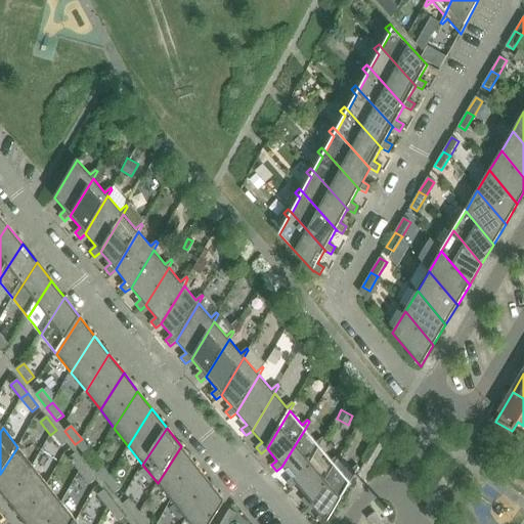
[(297,484),(320,446),(323,439),(322,438),(316,443),(305,429),(281,467),(292,478),(287,483),(292,489),(297,484)]
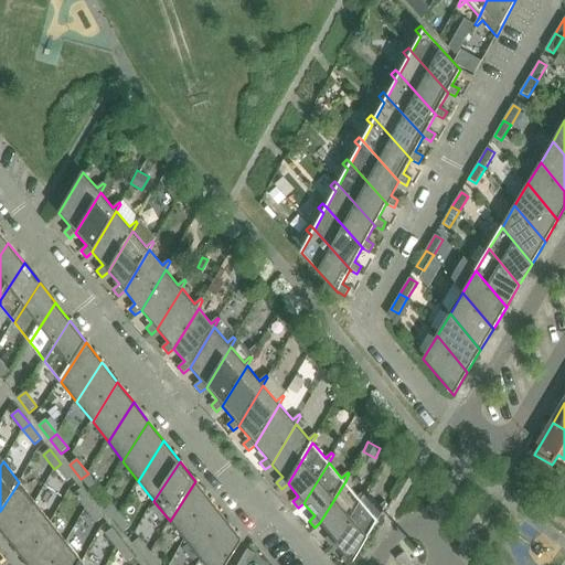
[(72,478),(61,464),(54,469),(65,483),(72,478)]
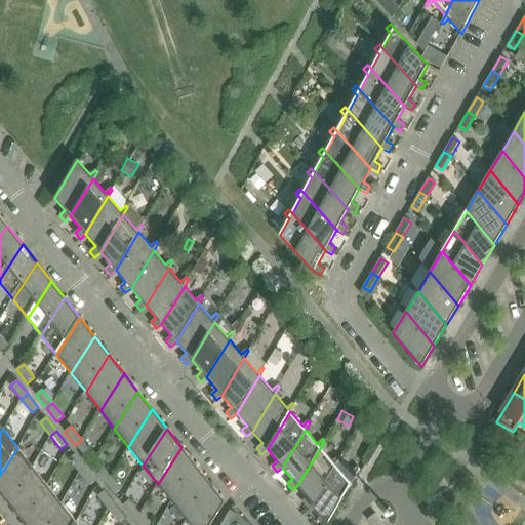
[(92,453),(82,440),(75,445),(86,458),(92,453)]
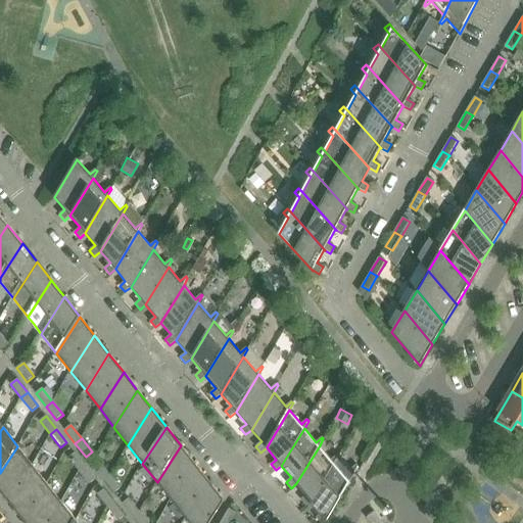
[(172,501),(195,464),(181,445),(157,482),(172,501)]
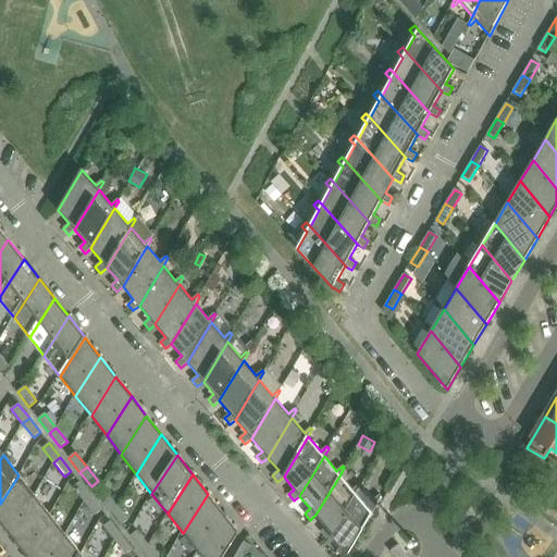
[(332,534),(356,493),(360,486),(359,484),(353,490),(341,474),(316,515),(326,528),(320,532),(325,539),(332,534)]
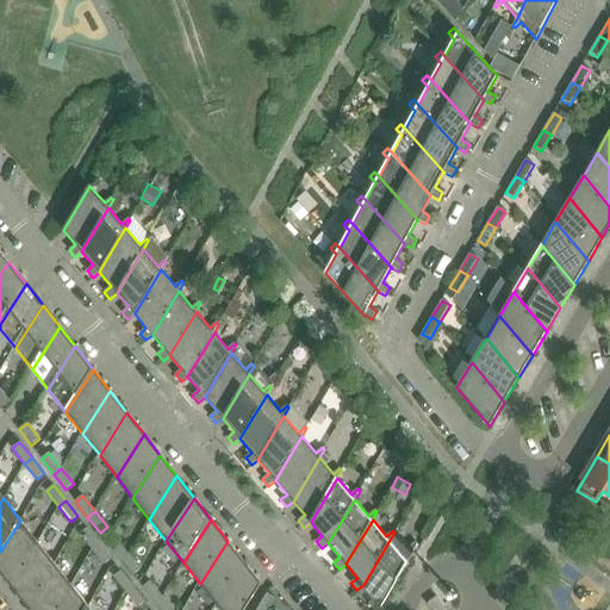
[(0,572),(10,585),(38,542),(20,521),(0,552),(0,572)]
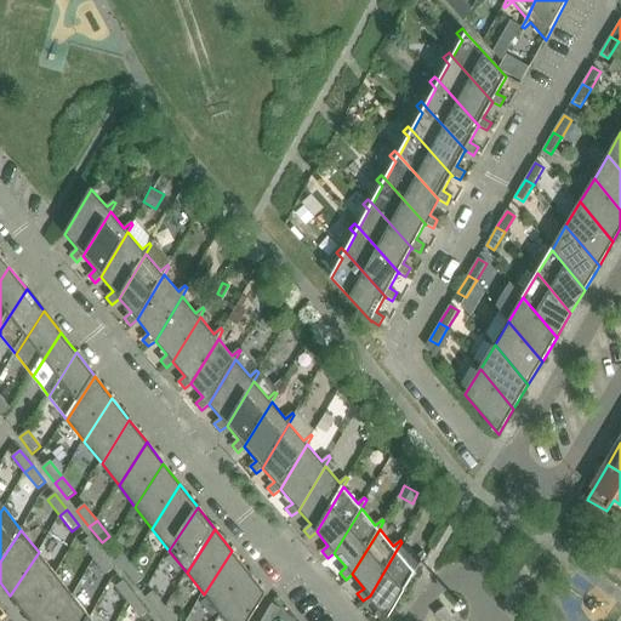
[(101,553),(89,537),(81,543),(93,559),(101,553)]
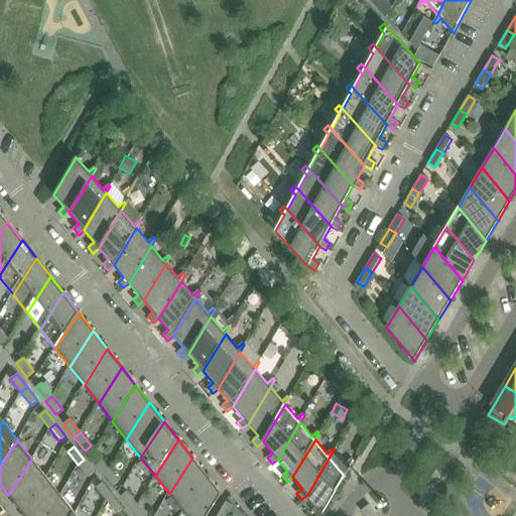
[(108,468),(99,456),(93,461),(102,472),(108,468)]
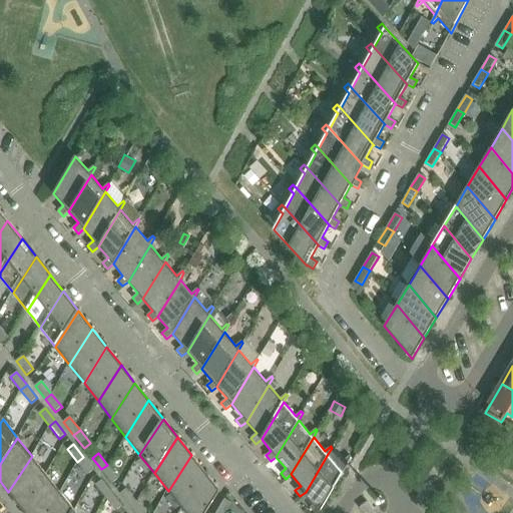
[(322,510),(343,473),(343,472),(347,465),(345,464),(340,468),(328,454),(306,492),(316,503),(310,508),(314,512),(316,512),(321,509),(322,510)]
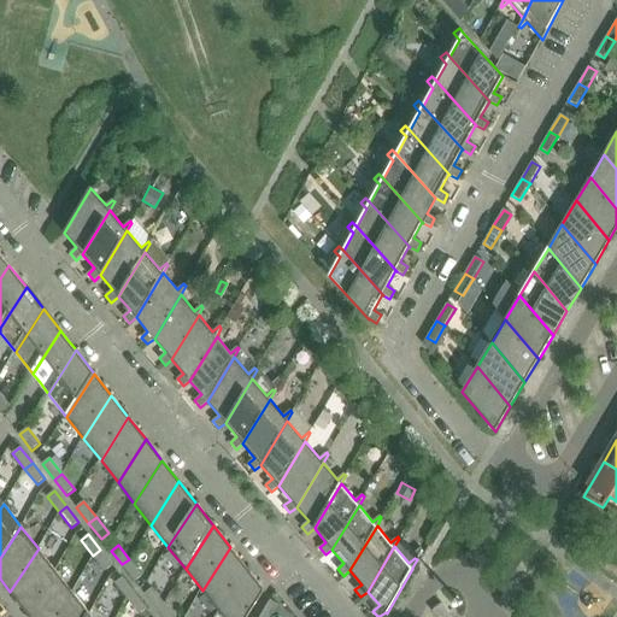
[(221,612),(248,569),(230,547),(203,591),(221,612)]
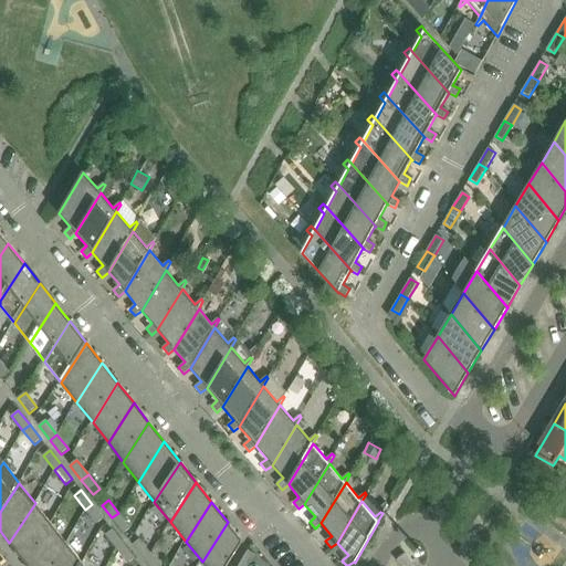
[(24,563),(51,523),(35,503),(9,543),(24,563)]
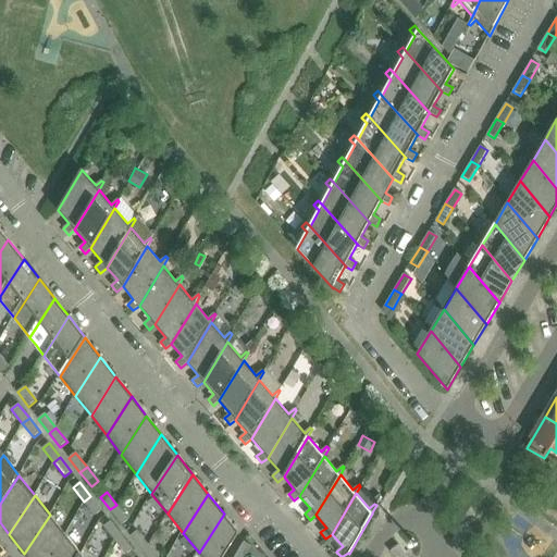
[(101,510),(90,496),(84,502),(95,516),(101,510)]
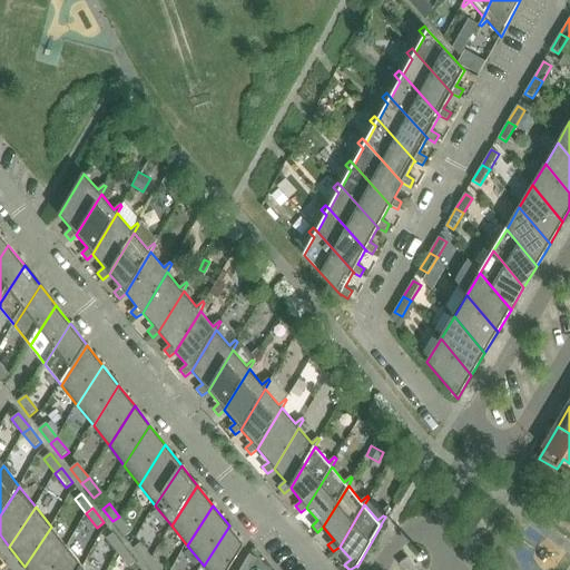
[(131,532),(119,517),(112,521),(125,538),(131,532)]
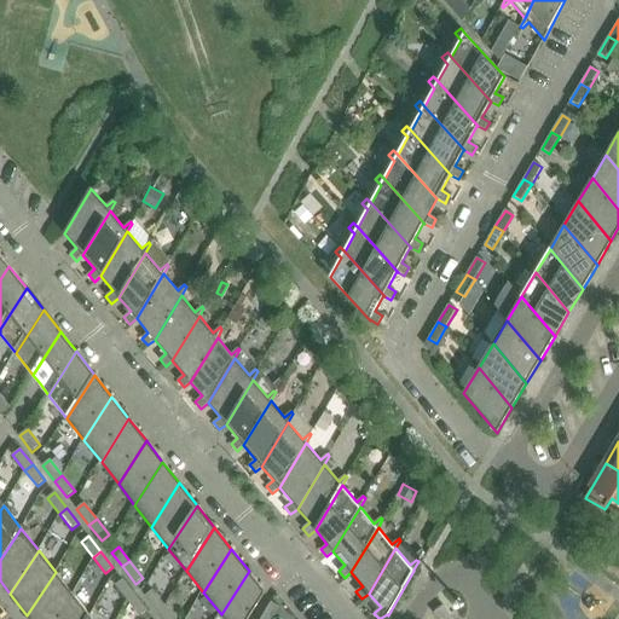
[(224,618),(248,618),(265,593),(249,571),(221,614),(224,618)]
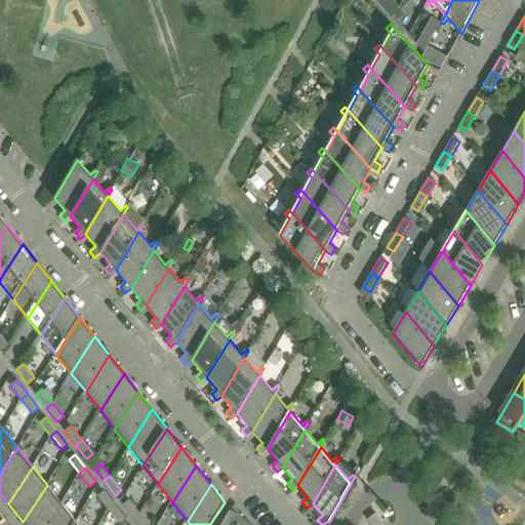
[(25,524),(47,524),(62,503),(47,485),(23,522),(25,524)]
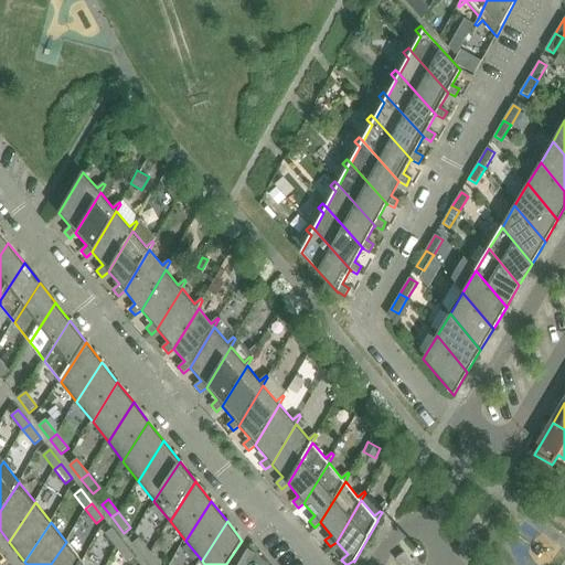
[(124,543),(112,529),(105,534),(116,548),(124,543)]
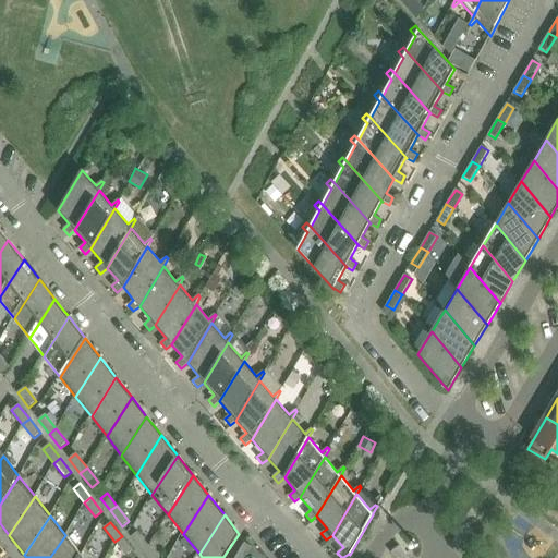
[(148,546),(137,532),(131,537),(142,552),(148,546)]
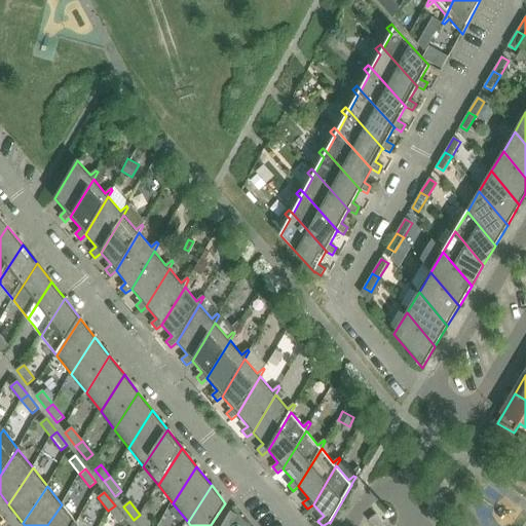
[(74,525),(76,523),(62,504),(47,525),(74,525)]
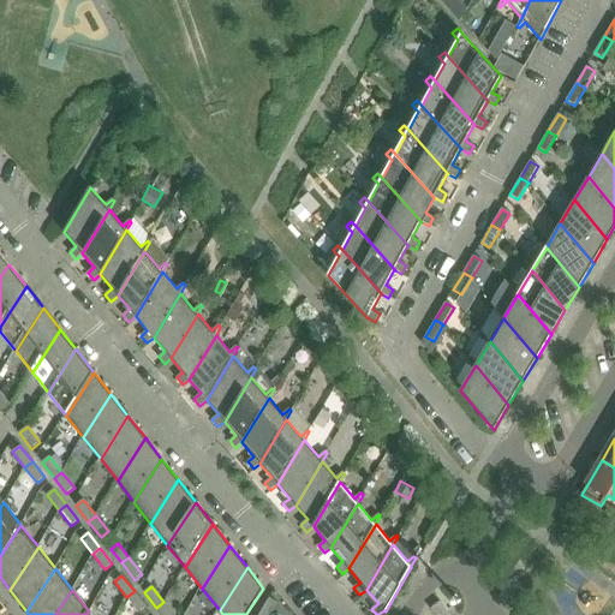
[(147,607),(135,591),(126,597),(139,613),(147,607)]
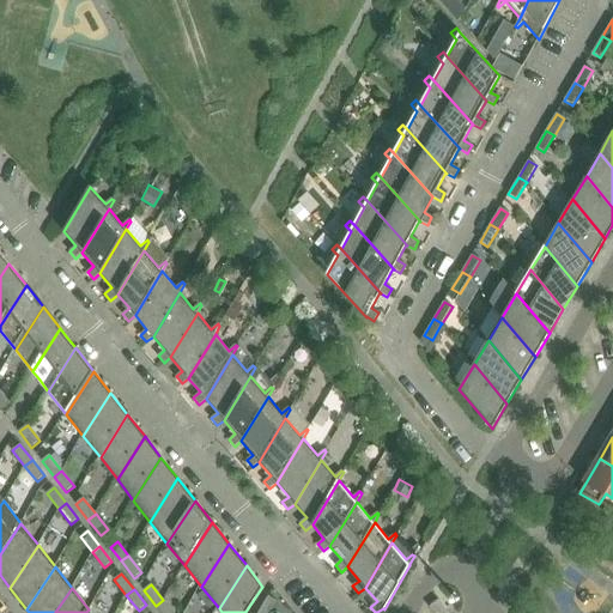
[(269,612),(277,602),(268,596),(259,612),(269,612)]
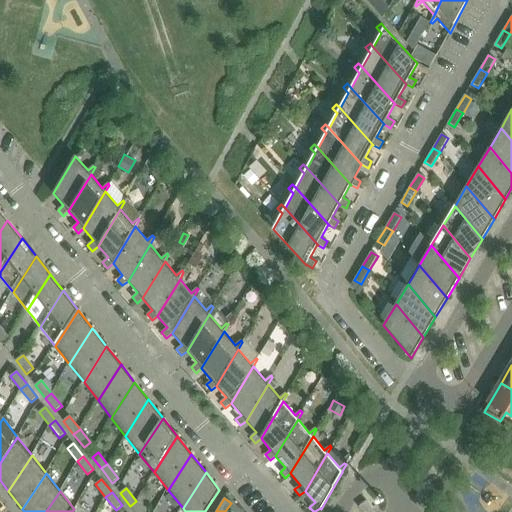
[(144,511),(136,501),(130,506),(134,511),(144,511)]
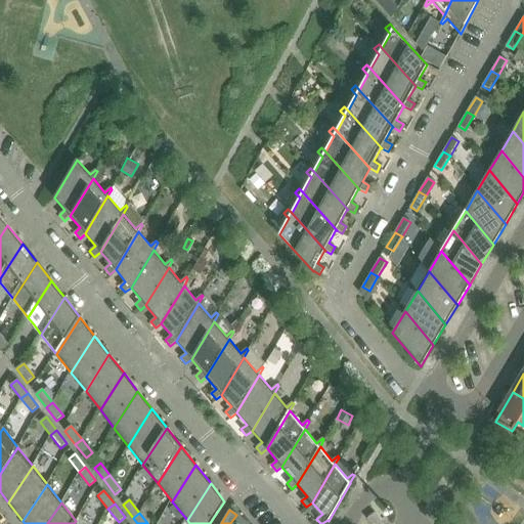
[(383,523),(375,513),(366,519),(370,523),(383,523)]
